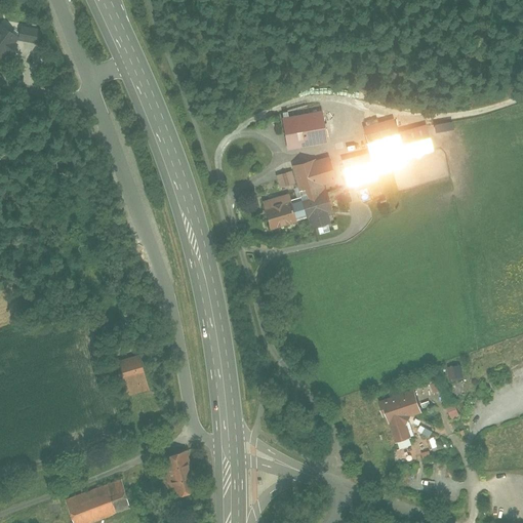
[(1,28),(0,28),(0,56),(5,61),(19,40),(1,28)]
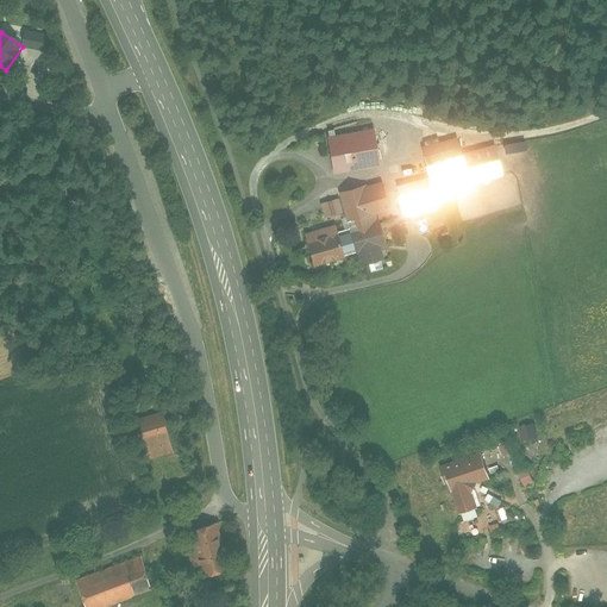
[(51,38),(27,35),(25,49),(49,52),(51,38)]
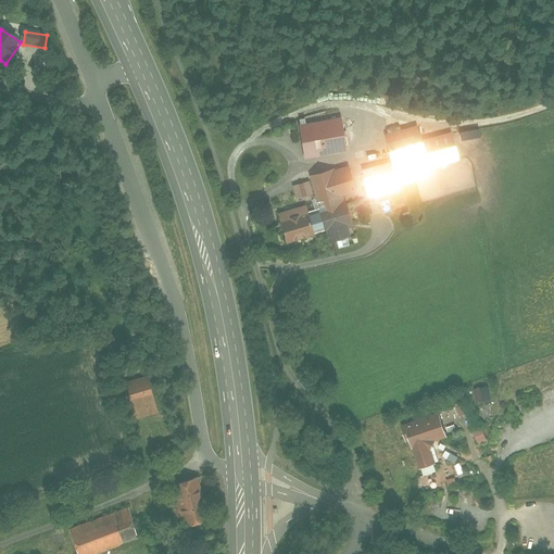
[(341,116),(300,124),(305,158),(347,151),(341,116)]
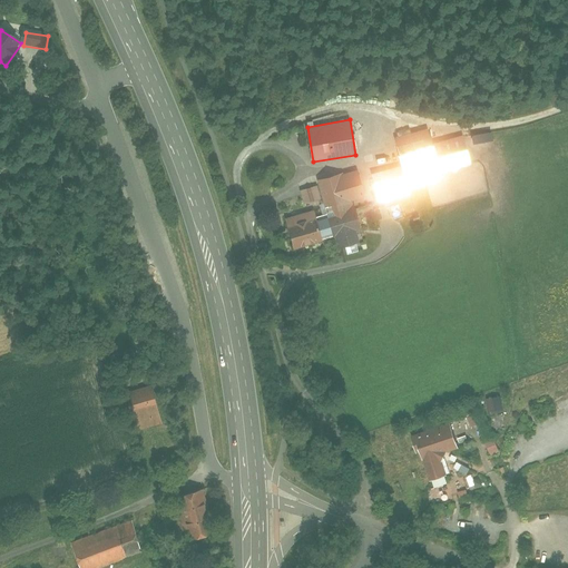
[(430,128),(393,137),(401,166),(372,174),(379,203),(410,195),(408,188),(442,179),(440,174),(471,166),(463,135),(433,143),(430,128)]
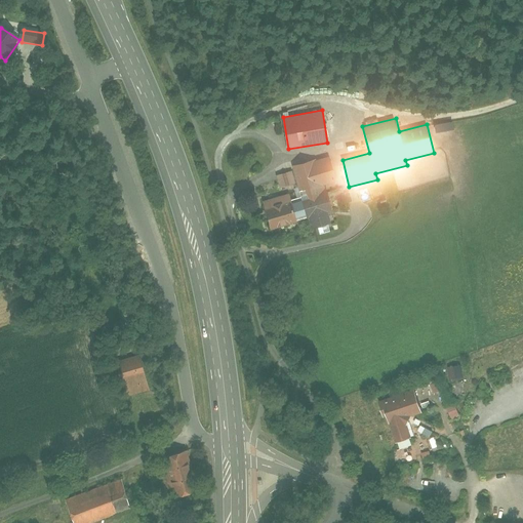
[(454,126),(437,129),(438,135),(455,132),(454,126)]
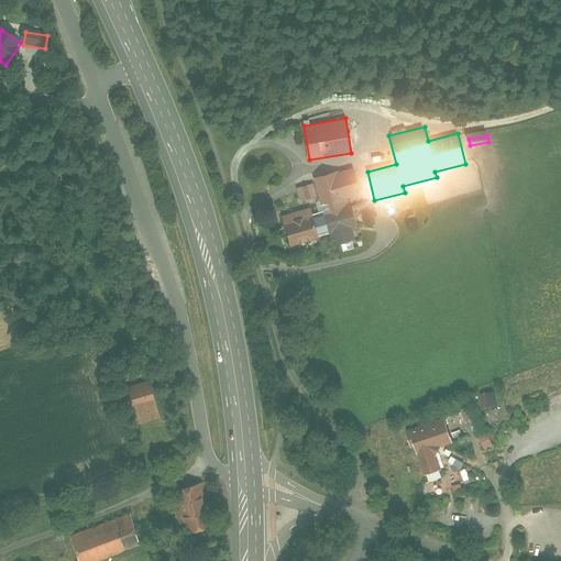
[(312,177),(321,212),(348,204),(347,199),(360,196),(352,168),(334,173),(333,171),(312,177)]
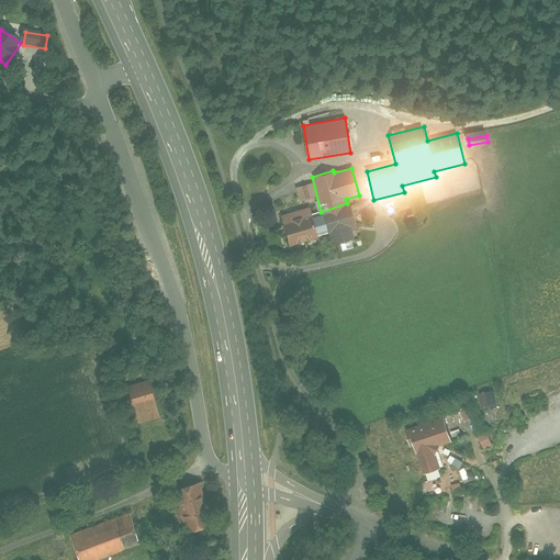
[(347,203),(321,212),(327,234),(333,233),(335,244),(354,239),(350,228),(356,227),(349,203),(347,203)]
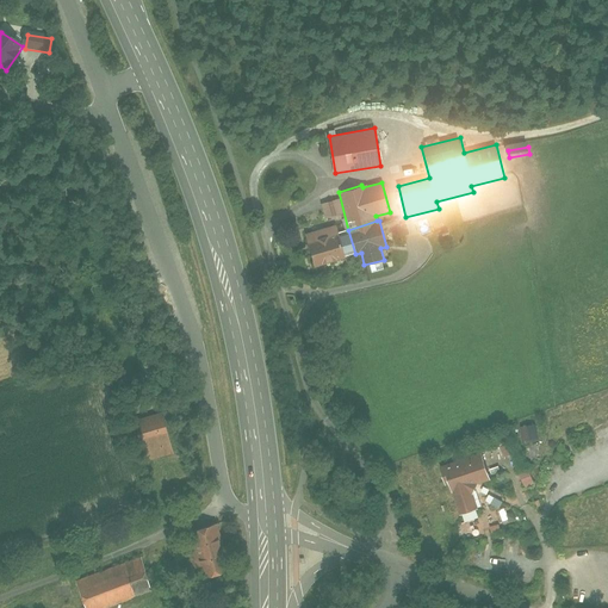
[(336,225),(305,234),(314,266),(355,254),(348,230),(339,233),(336,225)]
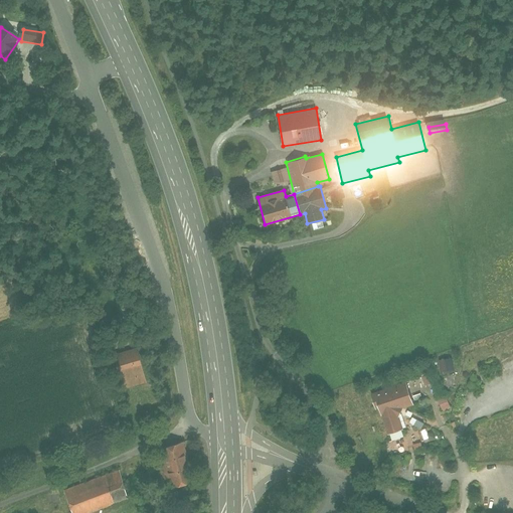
[(138,348),(115,355),(124,383),(146,377),(138,348)]
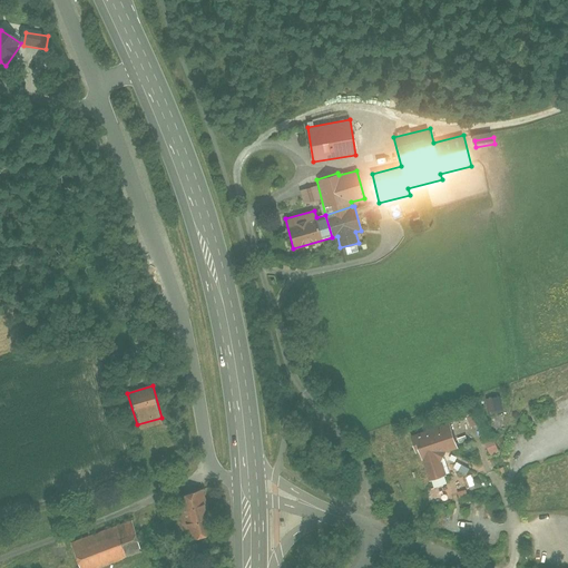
[(501,398),(489,400),(491,412),(503,410),(501,398)]
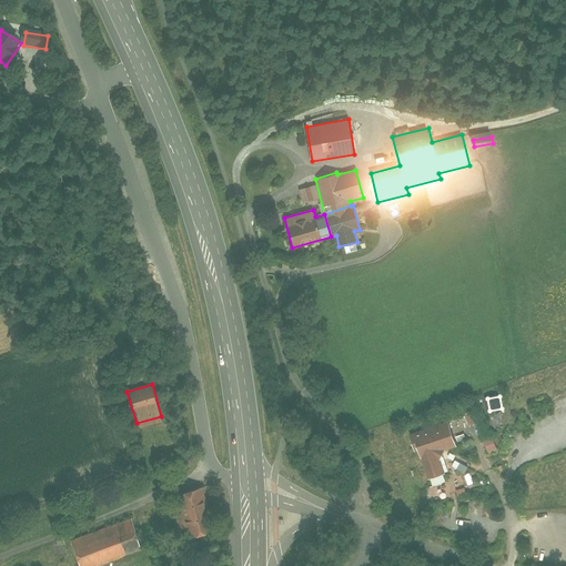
[(464,410),(454,413),(456,418),(466,416),(464,410)]
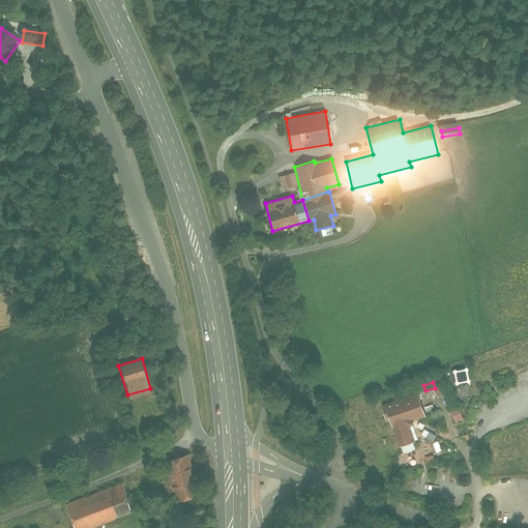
[(444,387),(438,388),(441,398),(446,396),(444,387)]
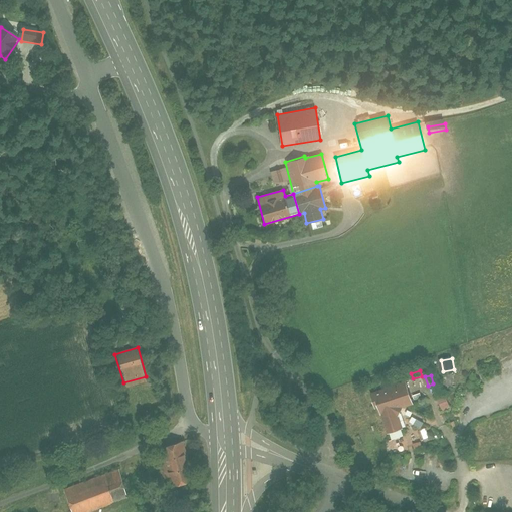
[(417,406),(408,379),(366,394),(382,416),(389,433),(403,428),(398,413),(417,406)]
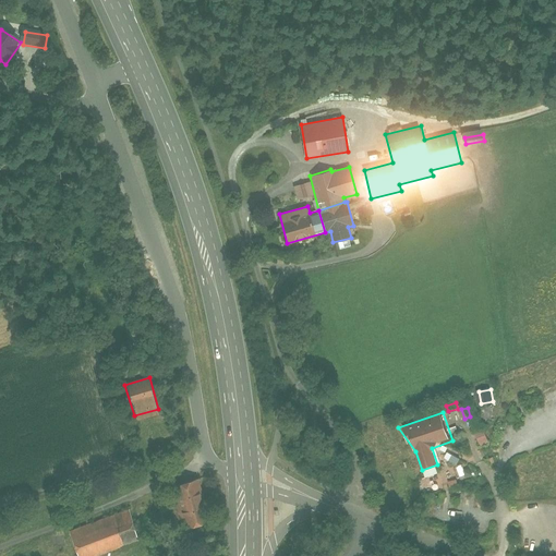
[(486,433),(478,435),(483,450),(491,447),(486,433)]
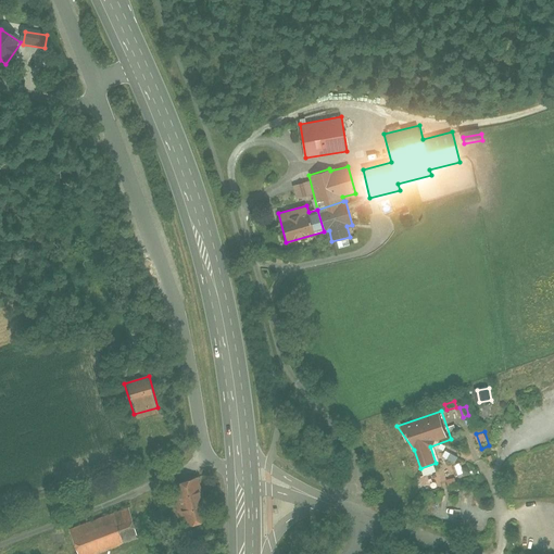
[(451,454),(449,460),(457,463),(460,457),(451,454)]
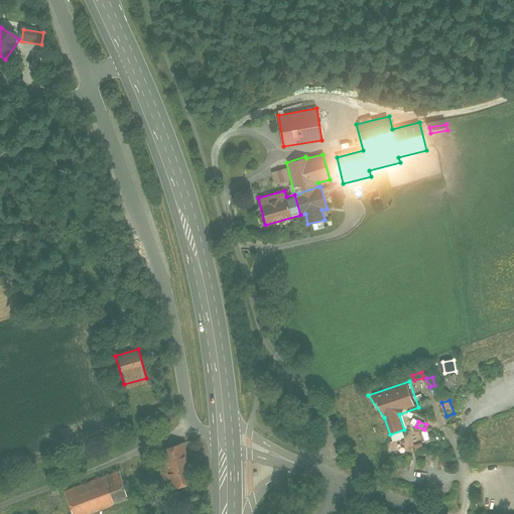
[(185,442),(162,450),(165,461),(161,463),(165,476),(170,474),(174,487),(198,481),(185,442)]
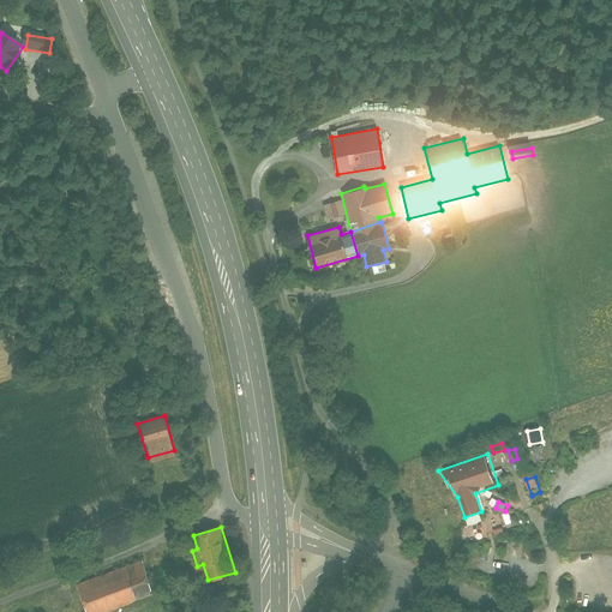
[(143,565),(77,591),(85,611),(112,611),(154,597),(143,565)]
